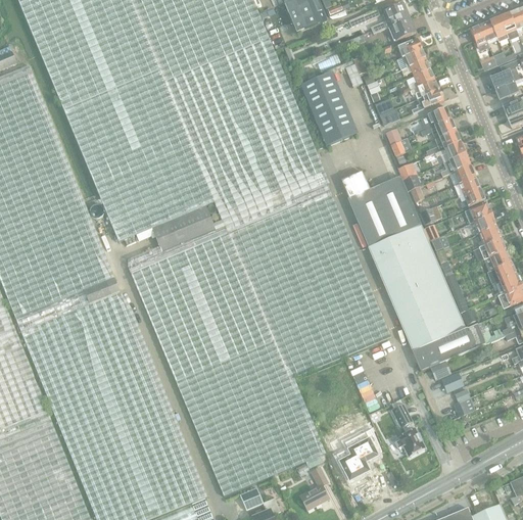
[(119,241),(151,228),(205,205),(217,230),(162,252),(159,245),(128,258),(128,266),(130,273),(131,272),(172,371),(224,495),(306,462),(310,468),(324,462),(321,456),(326,453),(294,377),(391,336),(328,184),(330,183),(262,18),(262,17),(258,13),(252,0),(17,0),(67,117),(119,241)]
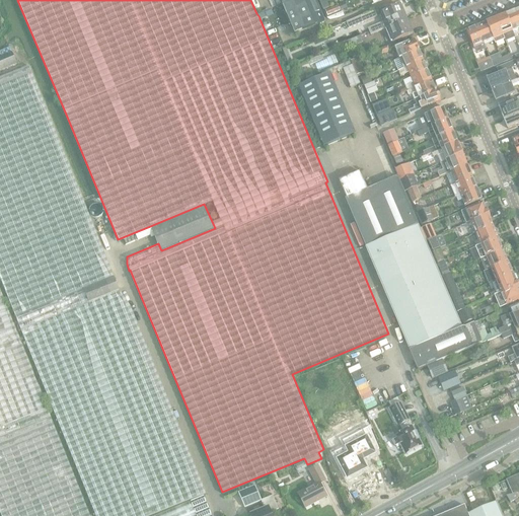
[(281,0),(295,32),(325,20),(316,0),(281,0)]
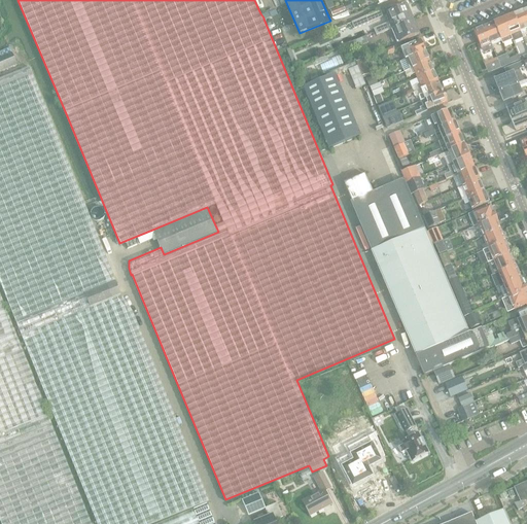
[(324,0),(328,8),(335,5),(331,0),(324,0)]
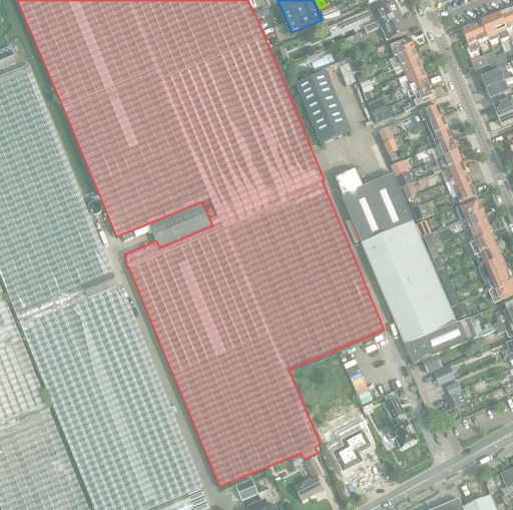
[(339,2),(323,8),(325,13),(341,7),(339,2)]
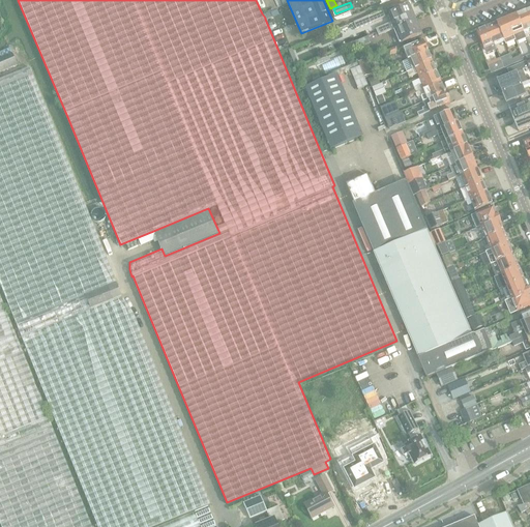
[(378,33),(395,26),(414,18),(412,10),(413,10),(410,5),(409,5),(409,4),(389,11),(392,20),(376,26),(378,33)]
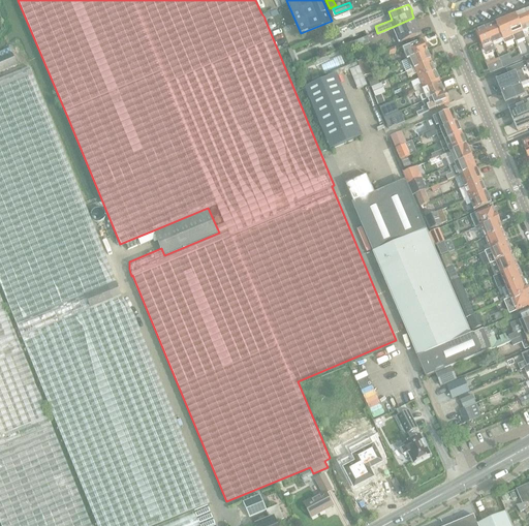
[(355,27),(377,18),(384,16),(381,8),(367,14),(352,21),(355,27)]
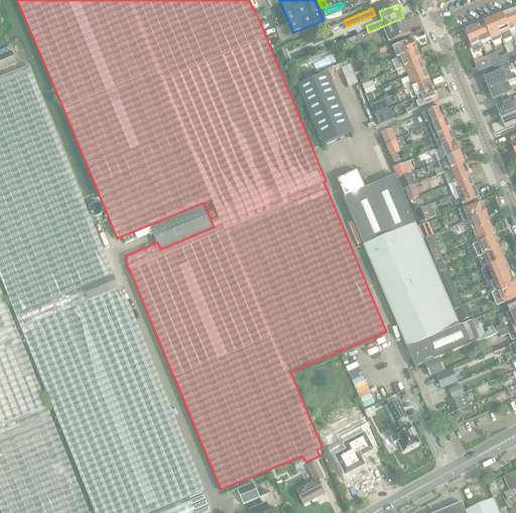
[(515,17),(512,8),(502,12),(512,34),(515,31),(515,17)]
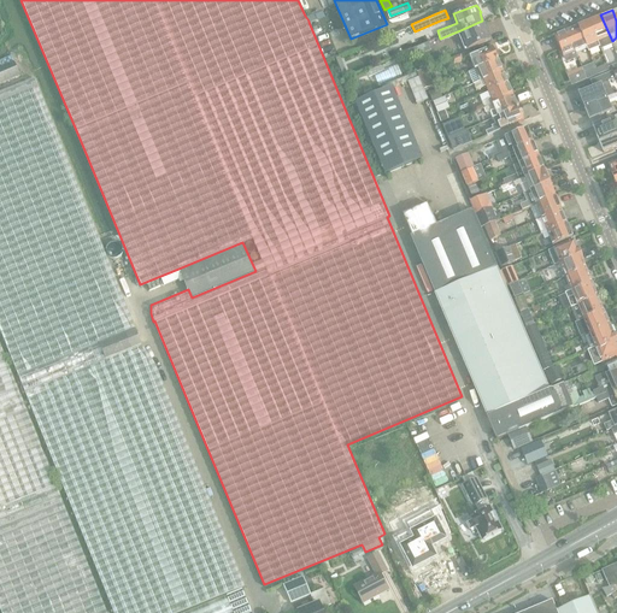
[(315,11),(305,16),(309,21),(309,22),(317,18),(315,11)]
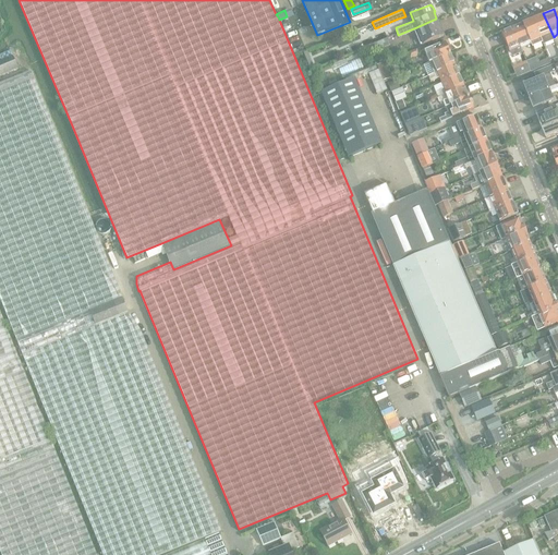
[(368,10),(352,16),(354,19),(364,16),(370,14),(368,10)]
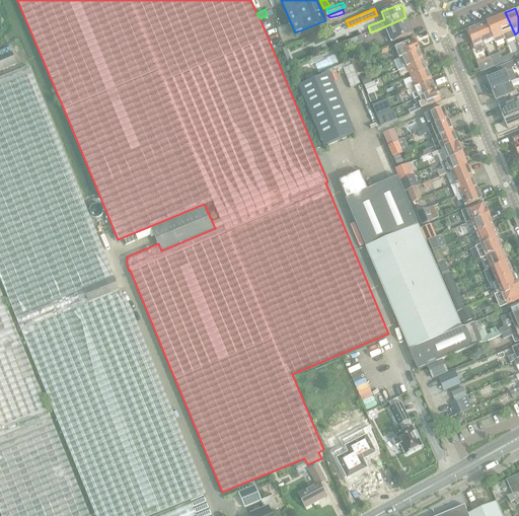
[(515,34),(505,12),(496,16),(505,38),(505,39),(515,34)]
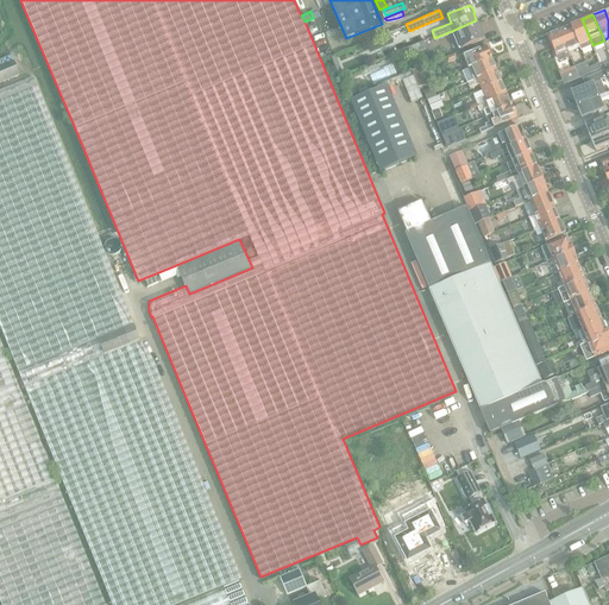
[(581,49),(592,44),(582,19),(571,24),(579,44),(581,49)]
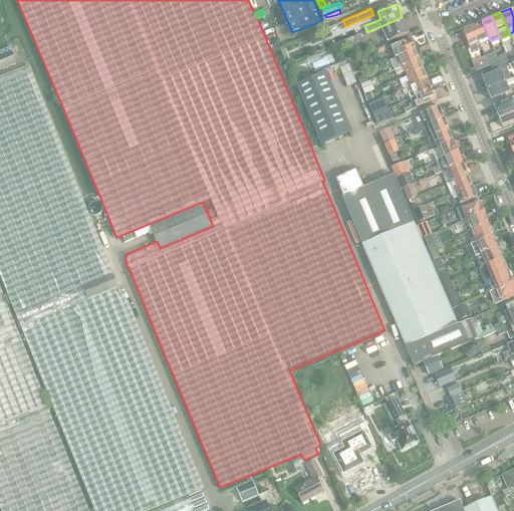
[(405,25),(402,17),(383,25),(390,39),(408,31),(407,30),(408,29),(406,24),(405,25)]
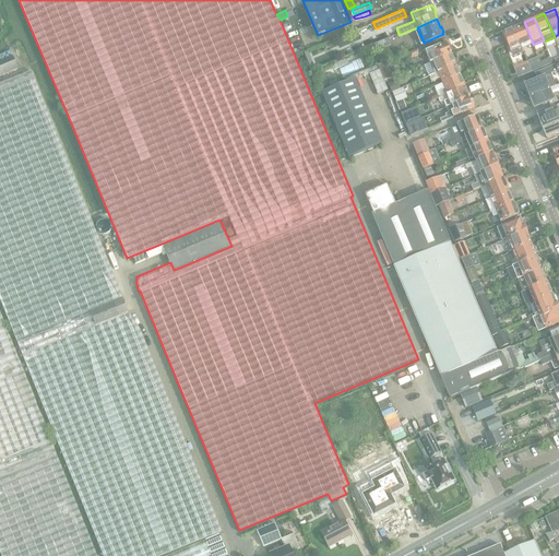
[(521,45),(532,40),(524,22),(513,25),(521,45)]
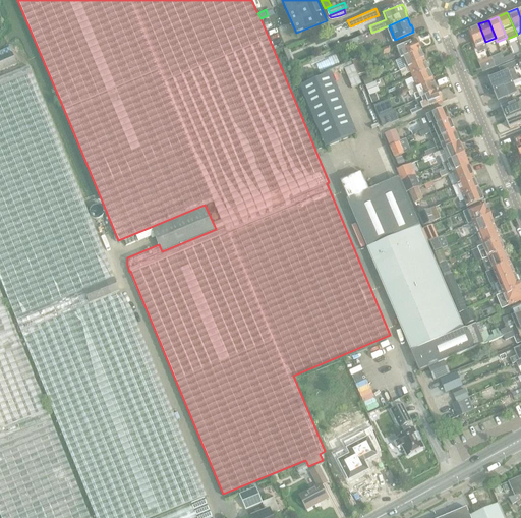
[(475,46),(485,42),(478,23),(468,29),(475,46)]
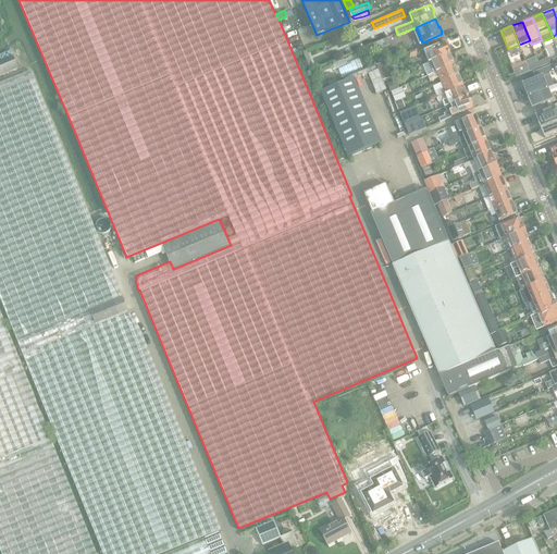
[(376,40),(380,47),(390,42),(387,36),(376,40)]
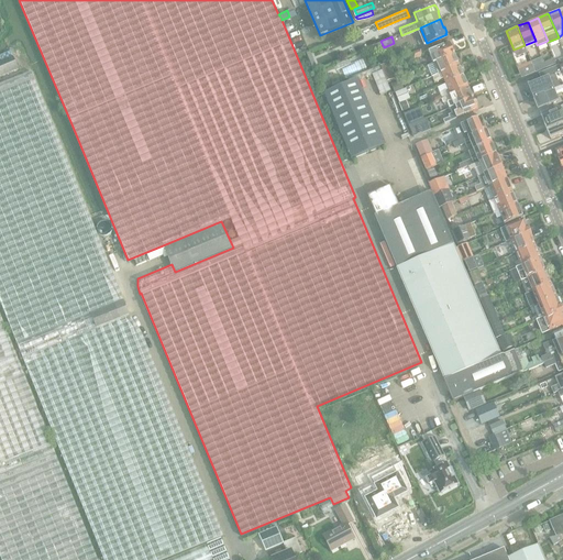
[(384,47),(381,41),(371,45),(373,52),(384,47)]
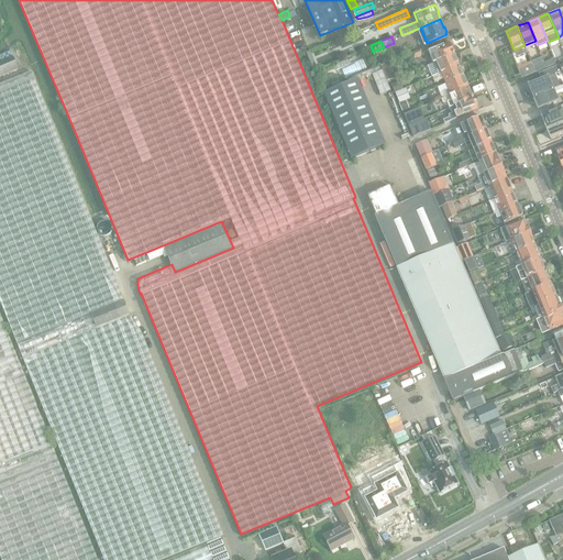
[(432,62),(435,61),(454,53),(454,52),(454,50),(453,45),(451,45),(449,41),(443,43),(428,50),(432,62)]
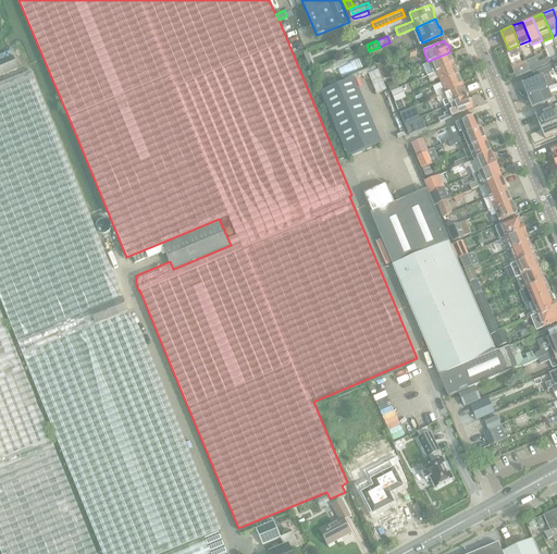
[(0,51),(0,57),(1,60),(0,59),(0,73),(17,66),(12,54),(10,47),(0,51)]
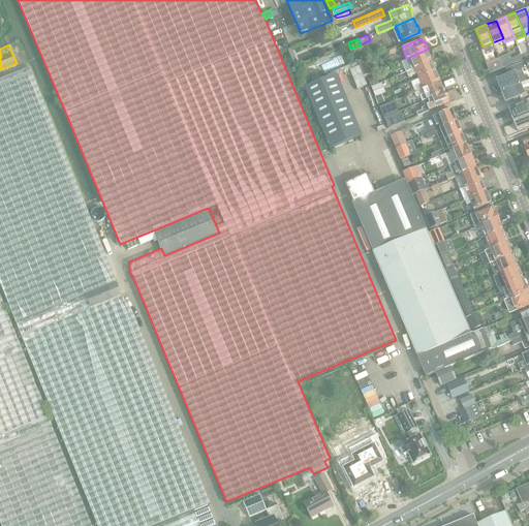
[(396,44),(387,48),(390,53),(398,49),(396,44)]
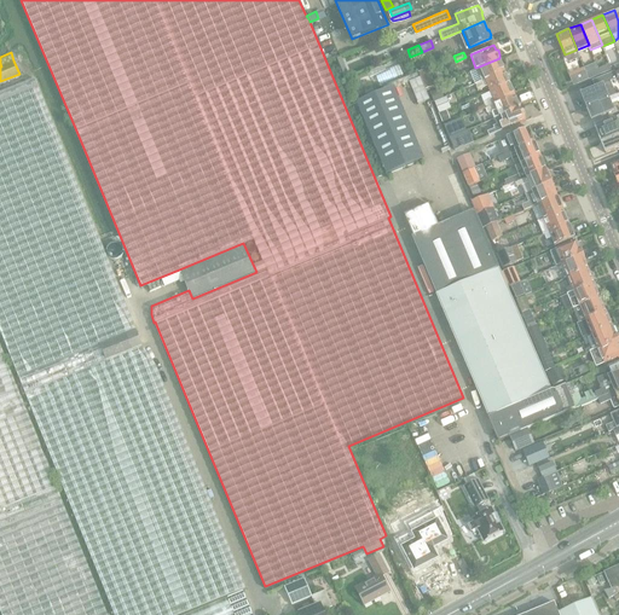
[(341,54),(336,57),(343,75),(348,73),(341,54)]
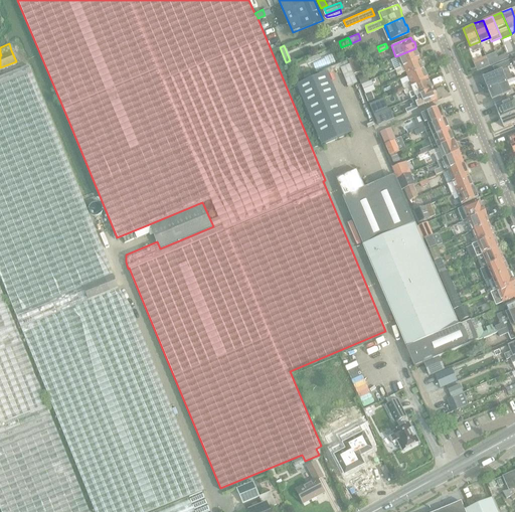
[(398,61),(400,66),(419,58),(415,48),(398,55),(400,60),(398,61)]
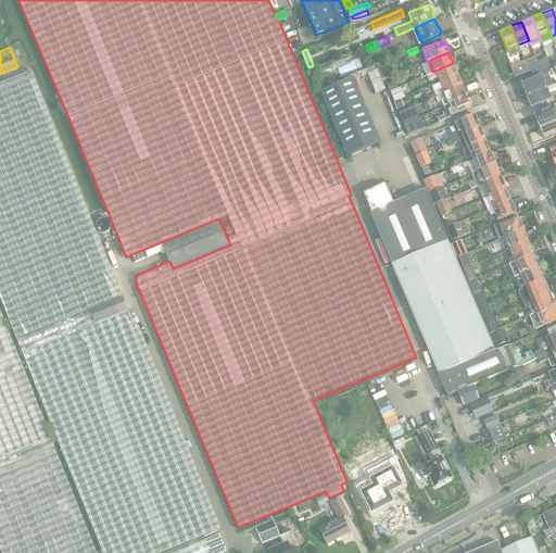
[(547,55),(536,60),(539,65),(550,61),(547,55)]
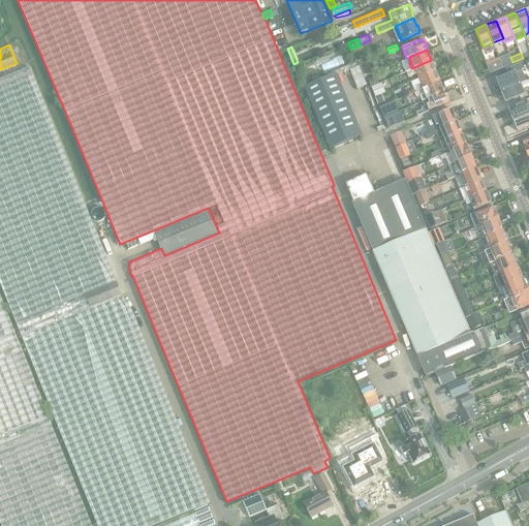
[(503,66),(512,62),(510,57),(501,61),(503,66)]
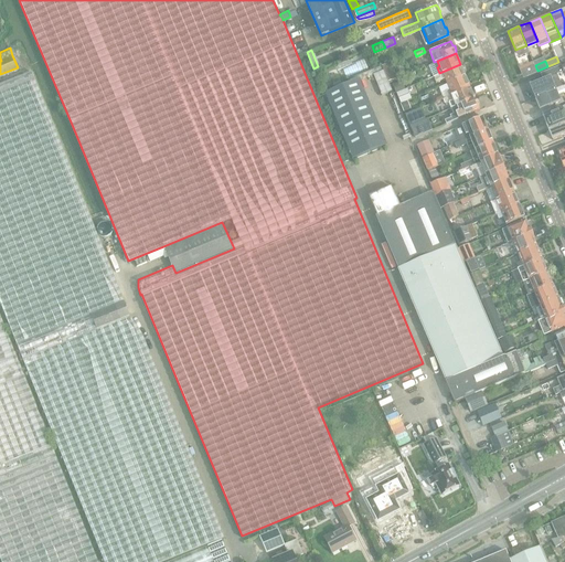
[(534,62),(520,67),(524,77),(537,71),(535,65),(534,62)]
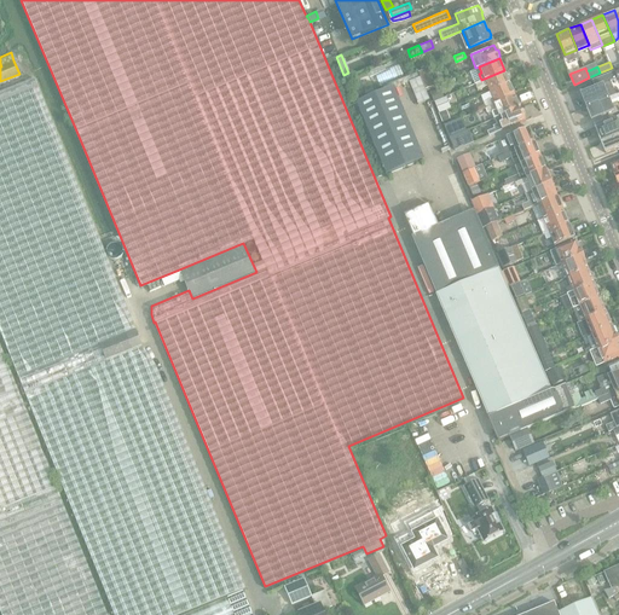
[(618,68),(578,86),(586,105),(608,97),(605,88),(612,86),(609,80),(617,76),(618,80),(618,79),(618,68)]
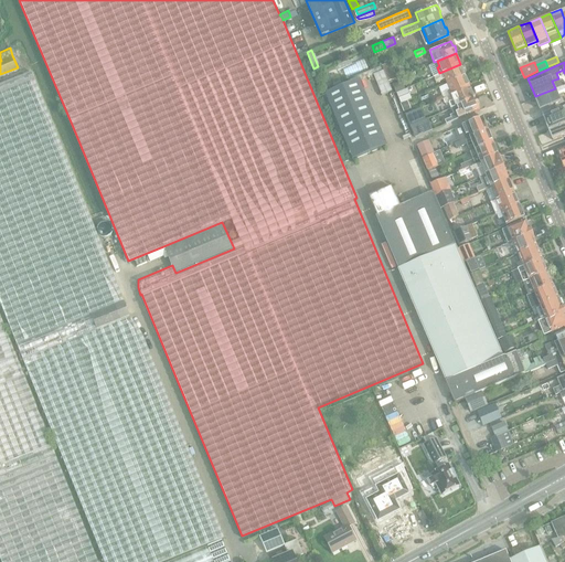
[(444,77),(446,83),(465,75),(460,64),(439,73),(433,75),(436,82),(444,77)]
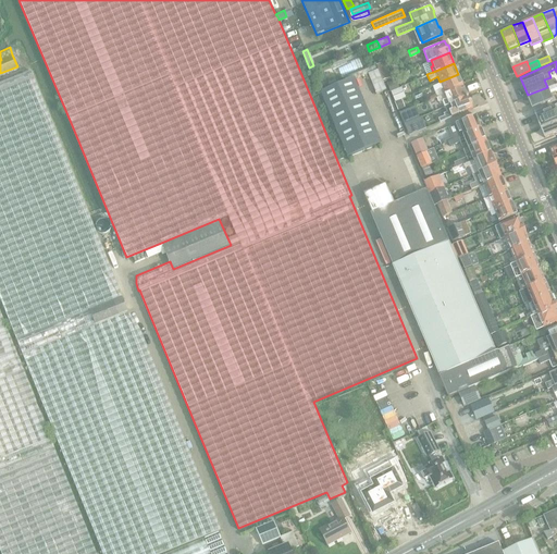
[(140,328),(127,310),(93,324),(87,310),(122,296),(103,250),(32,69),(0,81),(0,296),(42,402),(103,553),(156,553),(220,529),(199,475),(140,328)]
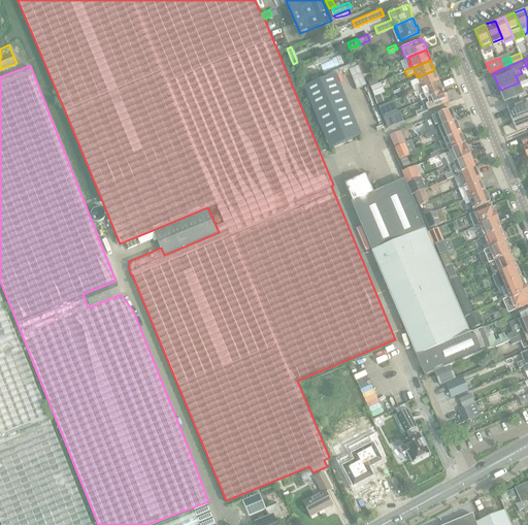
[(414,91),(415,91),(439,80),(434,70),(417,77),(419,83),(411,86),(413,88),(414,91)]
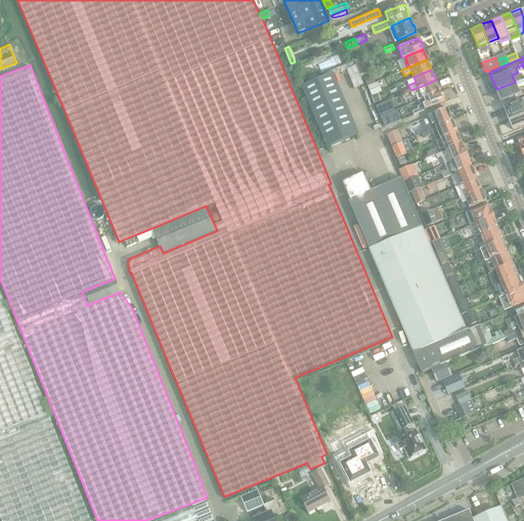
[(328,145),(358,133),(333,72),(302,85),(328,145)]
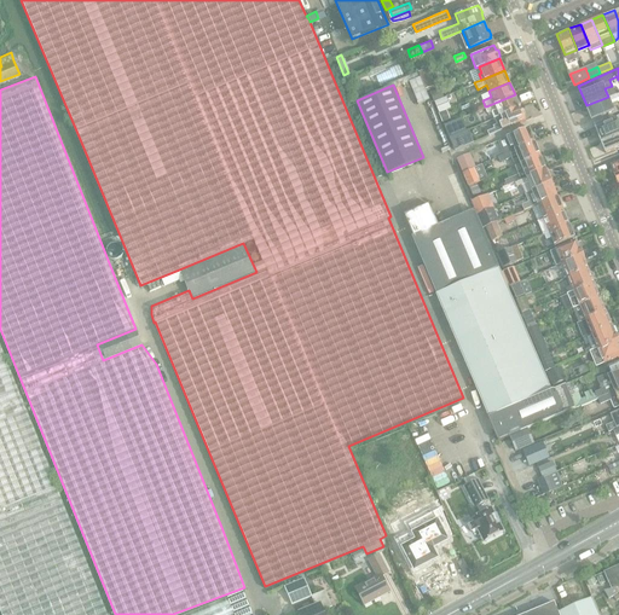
[(431,90),(434,99),(444,96),(440,86),(431,90)]
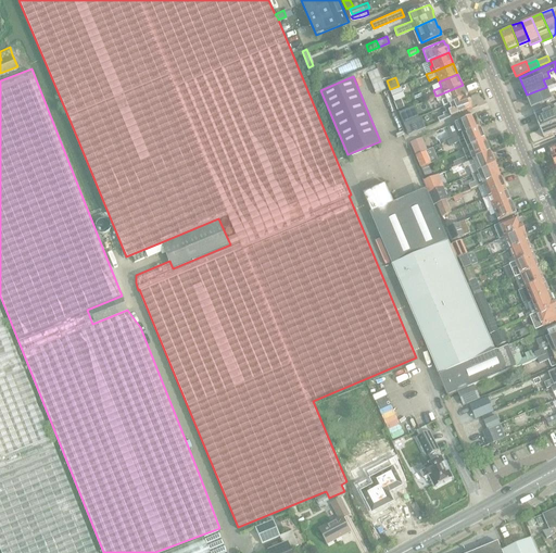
[(555,91),(553,84),(546,87),(527,95),(531,108),(532,107),(546,101),(548,107),(555,103),(555,91)]
